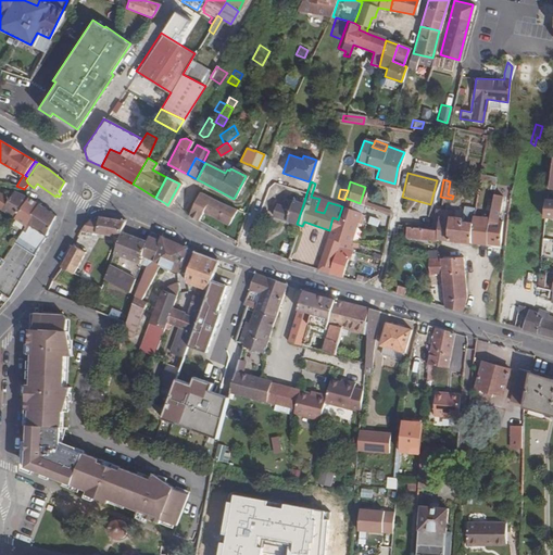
[(0,209),(11,216),(26,197),(13,190),(8,199),(0,193),(0,209)]
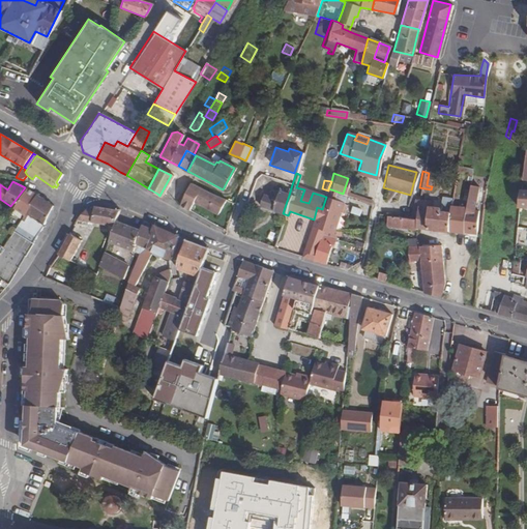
[(189,182),(179,202),(178,205),(187,210),(192,201),(215,214),(224,201),(210,194),(189,182)]
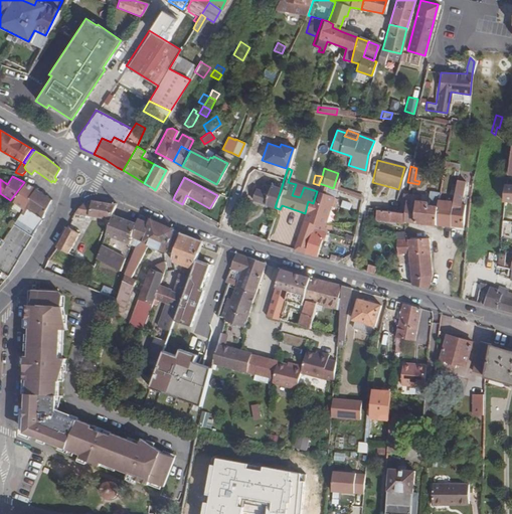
[(275,183),(282,186),(284,179),(277,177),(275,183)]
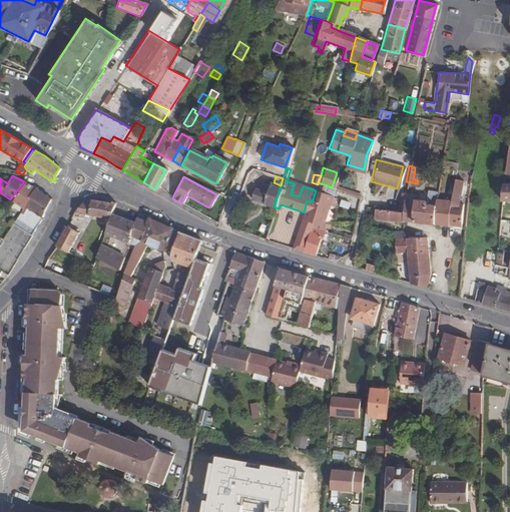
[(446,224),(459,226),(461,203),(457,203),(461,180),(452,179),(450,187),(450,192),(446,224)]
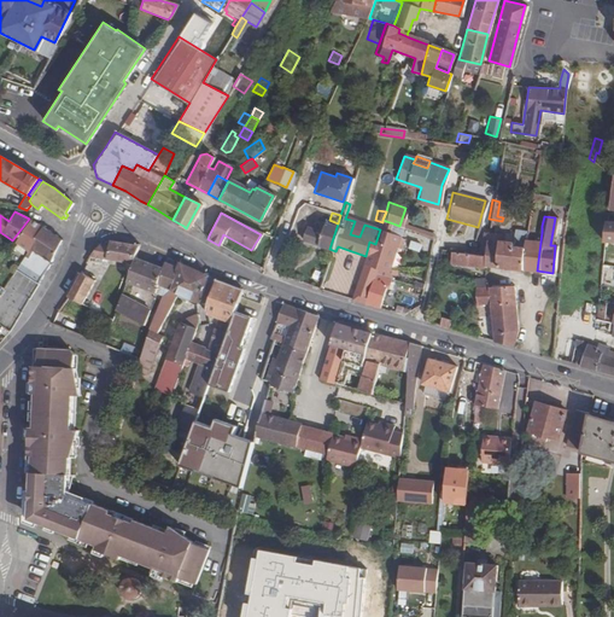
[(298,239),(329,249),(338,223),(329,220),(323,217),(321,226),(313,223),(311,228),(304,226),(298,239)]
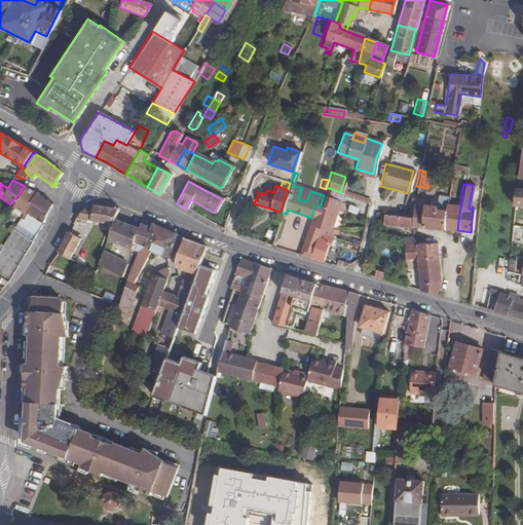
[(10,204),(23,213),(36,193),(25,186),(10,204)]
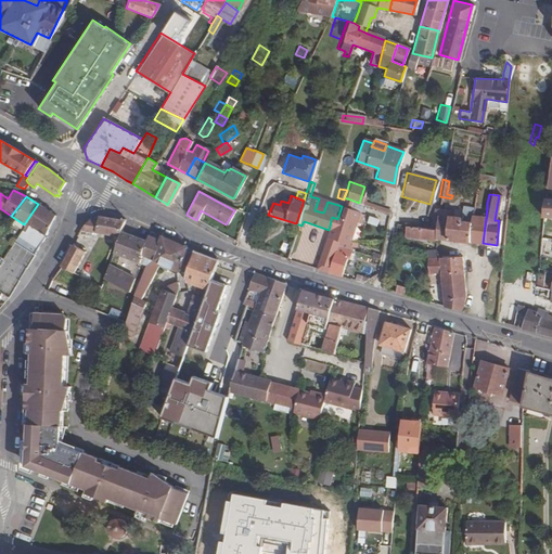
[(437,206),(450,209),(451,198),(439,196),(437,206)]
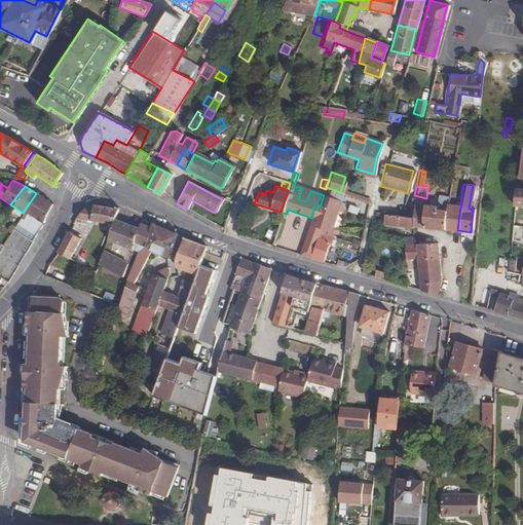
[(326,189),(324,195),(330,197),(332,189),(326,187),(326,189)]
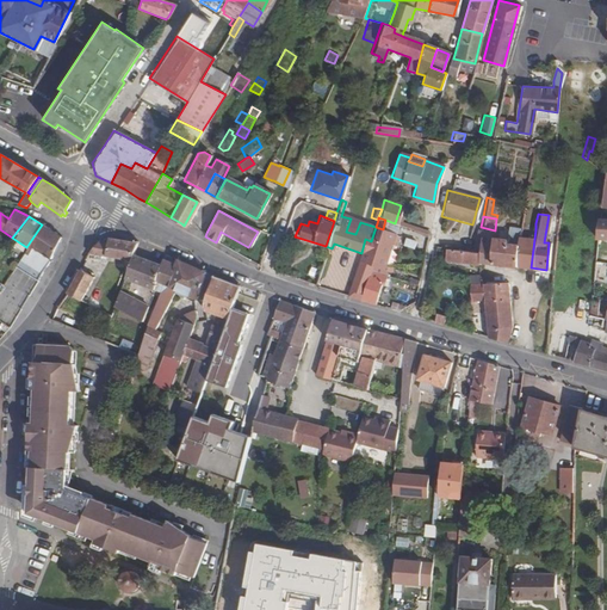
[(606,238),(606,217),(599,217),(596,227),(595,240),(606,239),(606,238)]
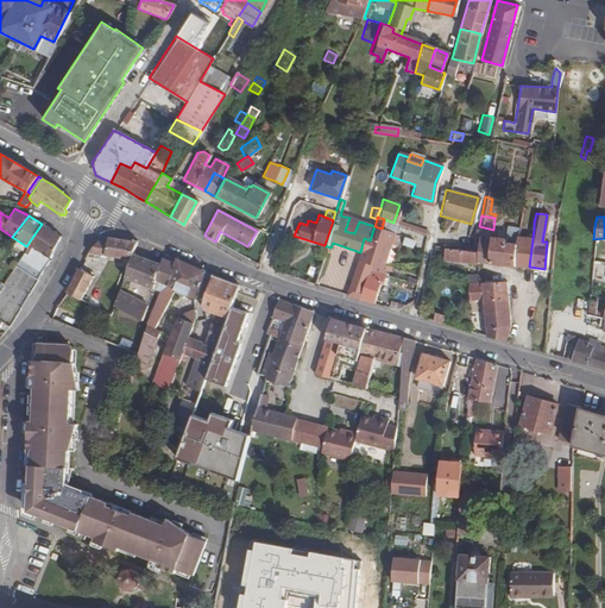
[(345,231),(354,233),(359,221),(350,218),(345,231)]
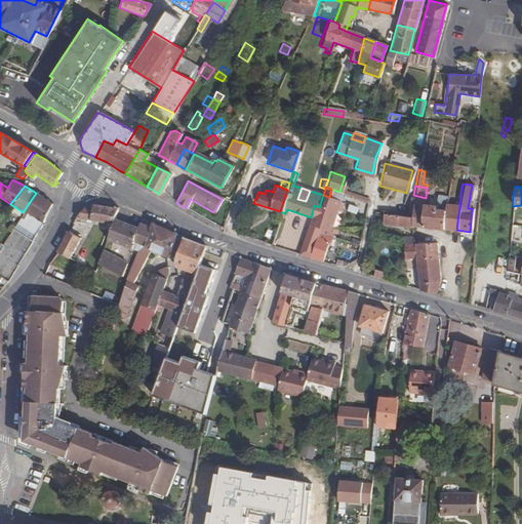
[(366,197),(340,189),(339,192),(365,201),(366,197)]
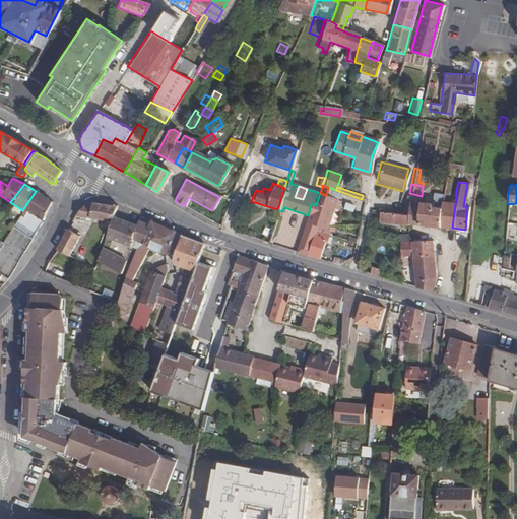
[(42,220),(51,201),(36,191),(22,210),(11,226),(29,238),(42,220)]
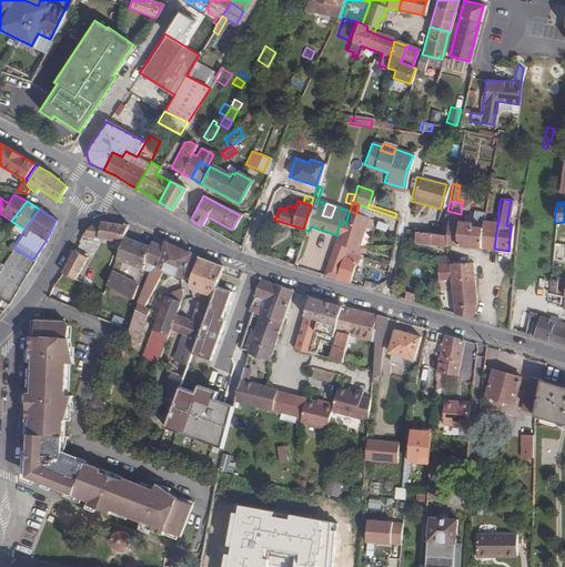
[(478,247),(494,249),(498,213),(482,210),(482,215),(478,247)]
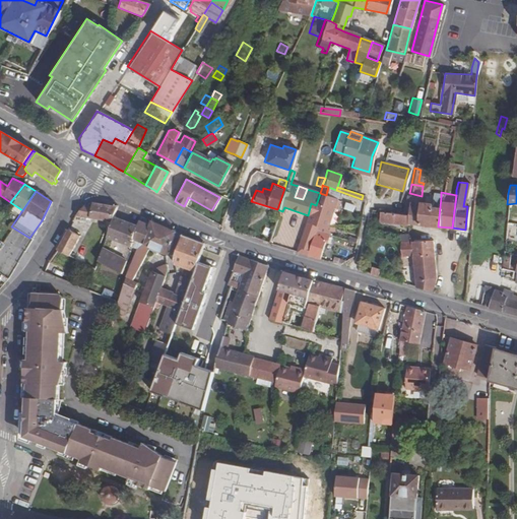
[(313,231),(327,235),(327,234),(326,229),(325,228),(331,207),(335,208),(337,200),(334,199),(334,198),(326,195),(320,193),(316,205),(311,203),(308,215),(305,221),(315,224),(313,231)]
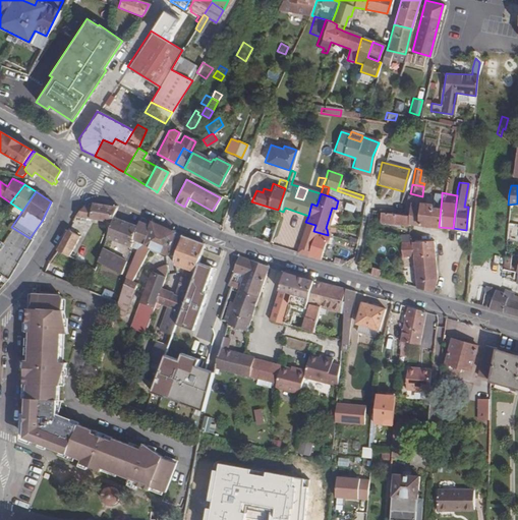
[(408,223),(439,227),(442,197),(433,196),(432,205),(421,203),(422,196),(410,193),(408,206),(408,216),(408,223)]
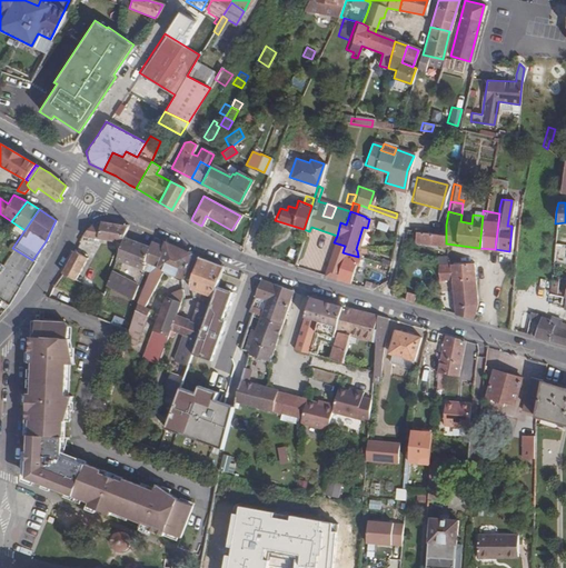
[(386,231),(388,220),(377,217),(375,228),(386,231)]
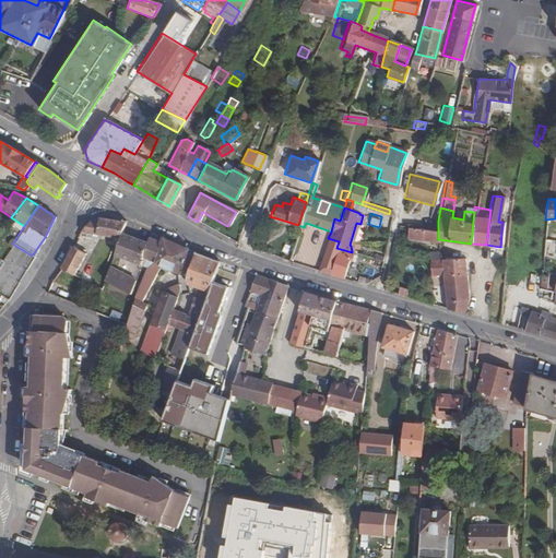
[(111,242),(117,244),(120,233),(125,222),(105,218),(97,217),(96,222),(89,221),(80,232),(113,238),(111,242)]
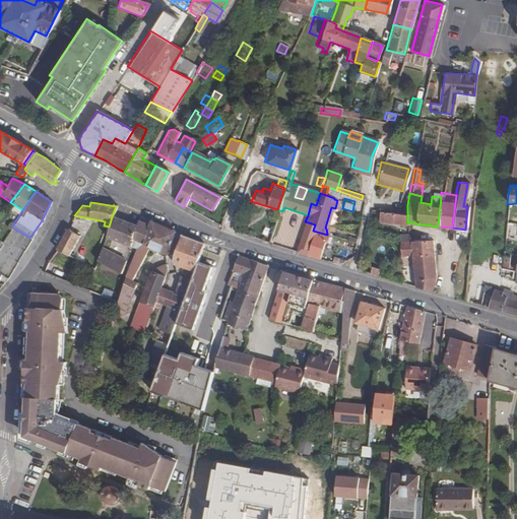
[(233,217),(235,208),(225,206),(224,215),(233,217)]
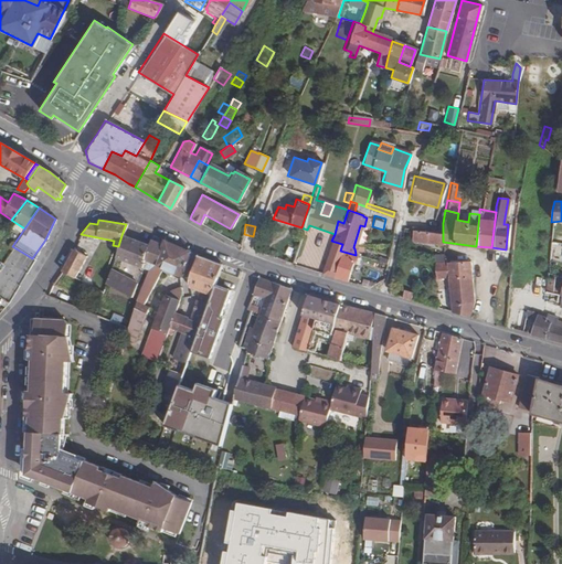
[(411,241),(442,245),(443,242),(443,234),(413,230),(411,241)]
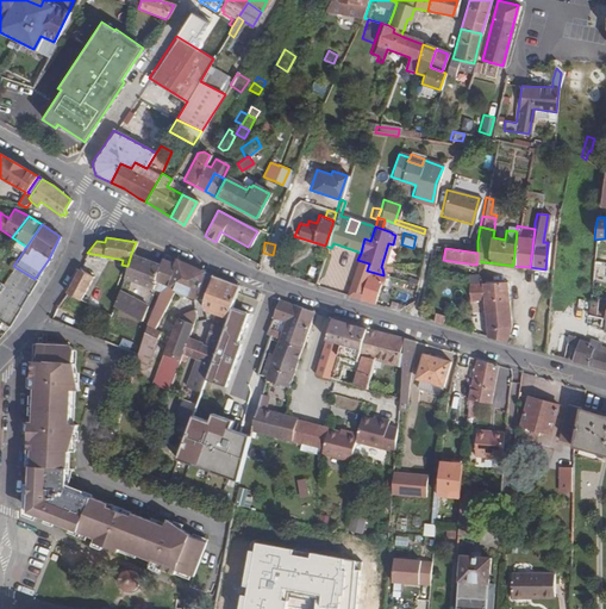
[(123,279),(150,292),(158,265),(138,256),(131,254),(127,266),(123,279)]
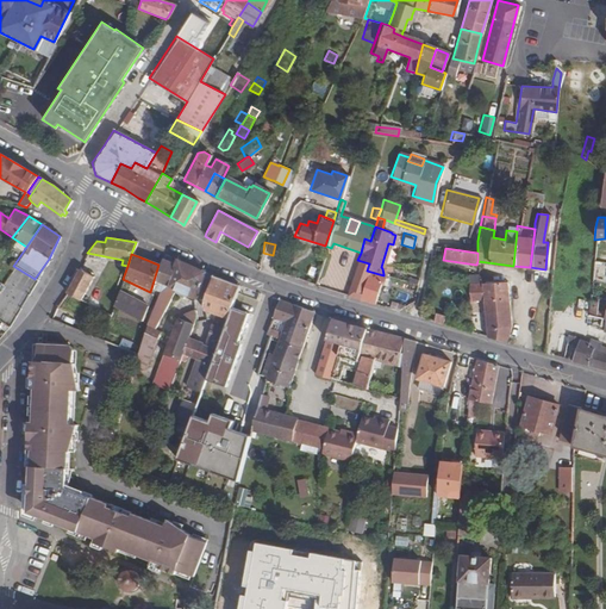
[(144,328),(155,333),(156,329),(158,323),(164,305),(169,292),(172,289),(166,286),(173,265),(167,261),(161,259),(158,265),(150,292),(156,294),(144,328)]
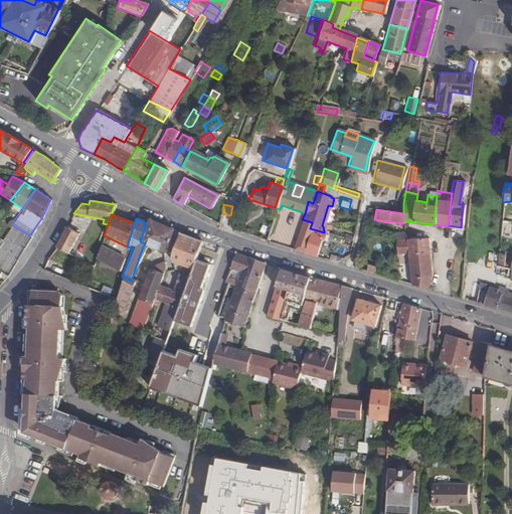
[(162,250),(163,251),(170,233),(171,229),(148,218),(146,223),(140,241),(145,243),(162,250)]
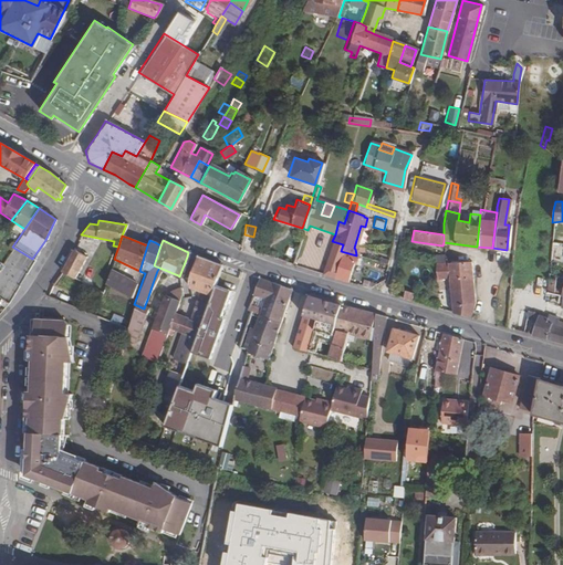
[(322,274),(333,278),(340,255),(341,251),(343,244),(332,241),(322,274)]
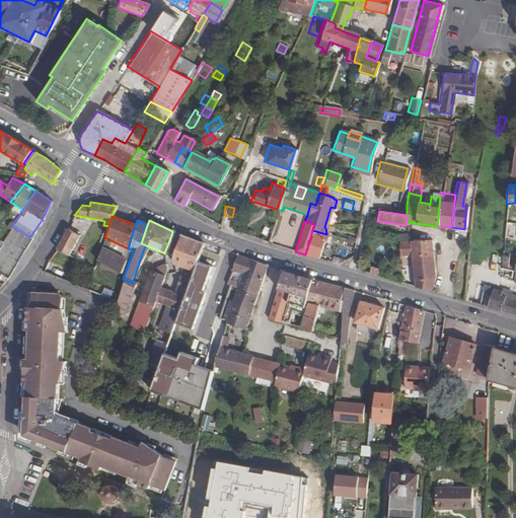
[(515,223),(503,222),(501,239),(514,241),(514,243),(515,243),(515,223)]
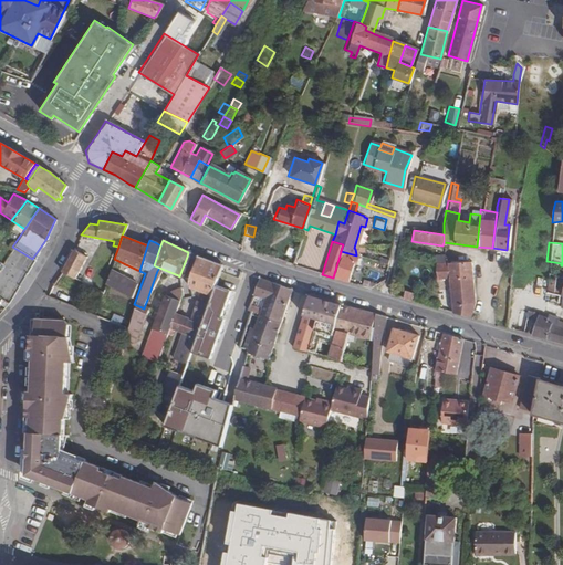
[(60,272),(74,280),(77,273),(85,258),(73,250),(60,272)]
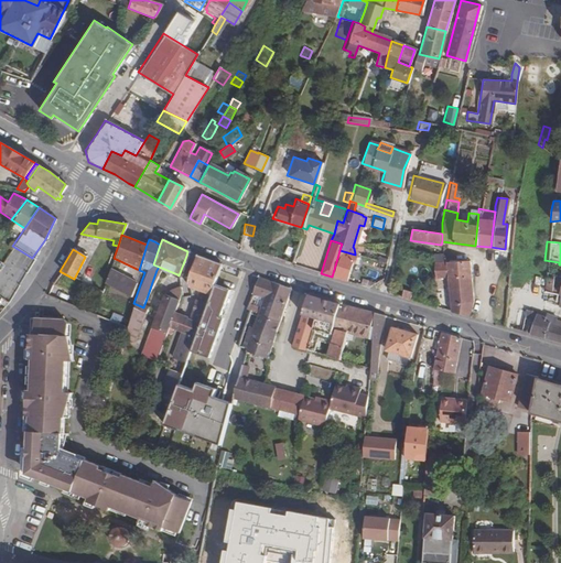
[(332,277),(345,281),(351,262),(355,263),(356,258),(354,257),(355,255),(340,250),(338,255),(332,277)]
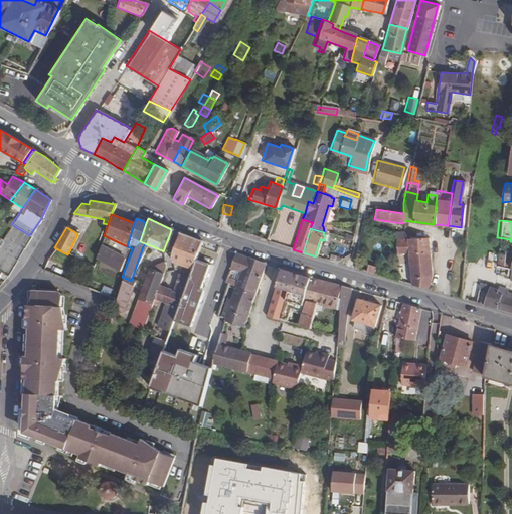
[(393,239),(402,238),(402,230),(392,230),(392,233),(393,239)]
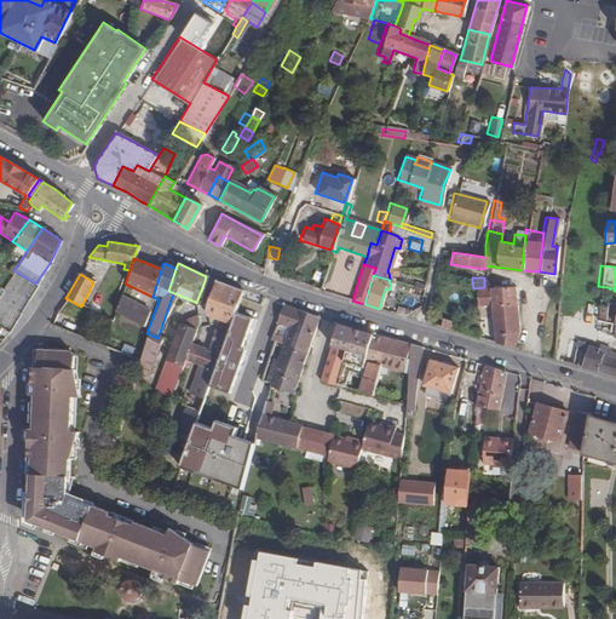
[(223,342),(226,332),(234,313),(236,305),(242,290),(219,282),(214,281),(205,309),(206,326),(213,328),(206,349),(199,366),(190,394),(202,399),(223,342)]
